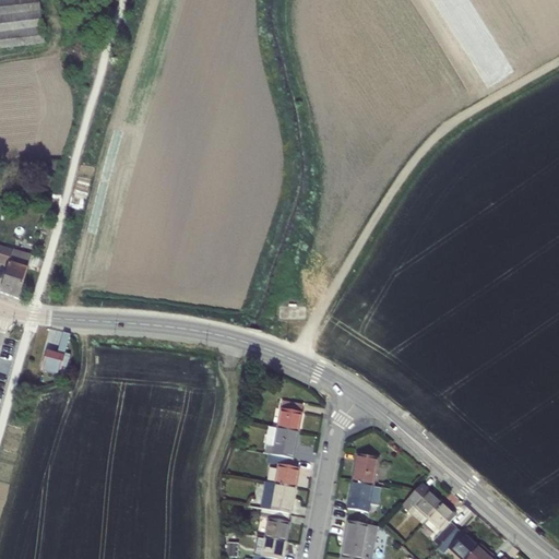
[(0,0),(0,48),(51,42),(46,0),(0,0)]
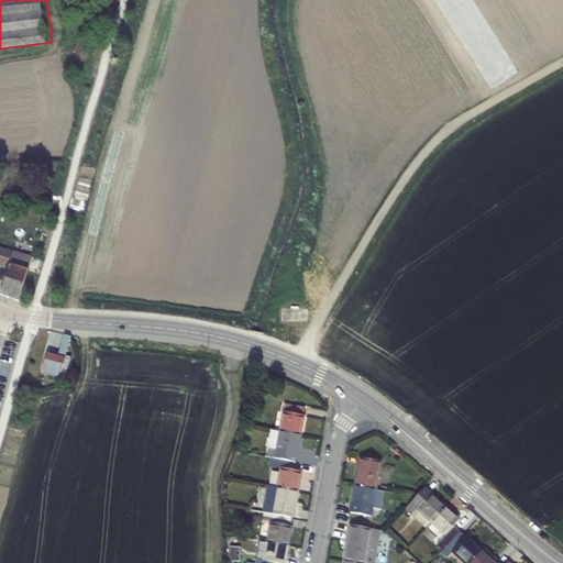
[(0,262),(15,266),(8,294),(25,300),(39,255),(33,254),(32,258),(19,255),(20,252),(0,245),(0,262)]
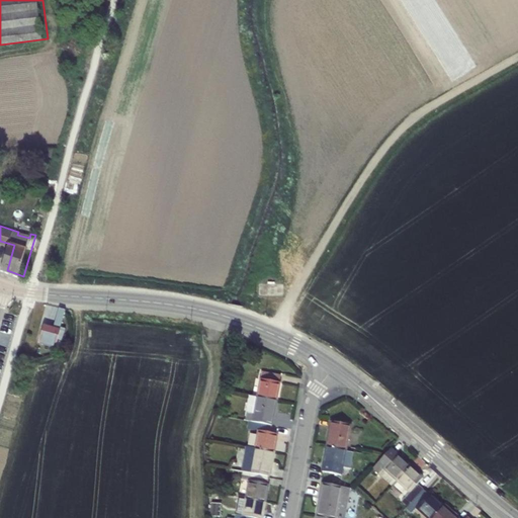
[(71,309),(66,307),(60,326),(66,327),(71,309)]
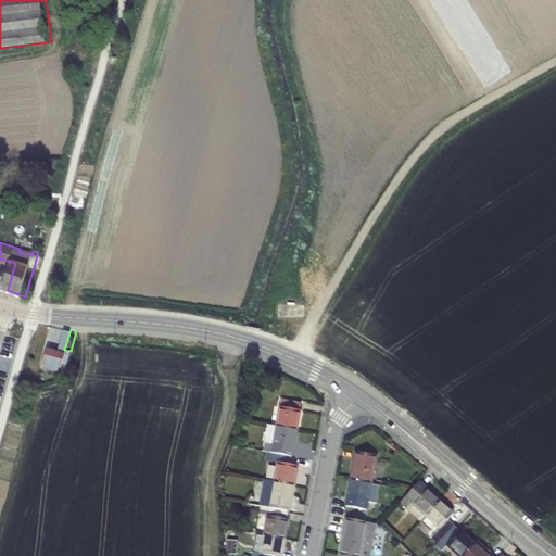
[(54,349),(49,367),(65,371),(67,364),(72,366),(75,356),(70,354),(71,353),(54,349)]
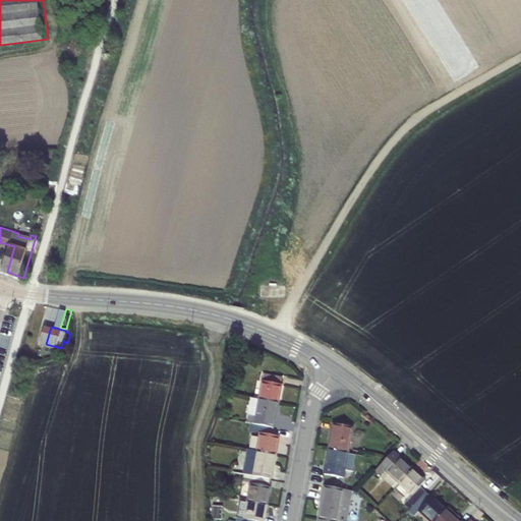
[(264,373),(258,400),(279,403),(283,377),(264,373)]
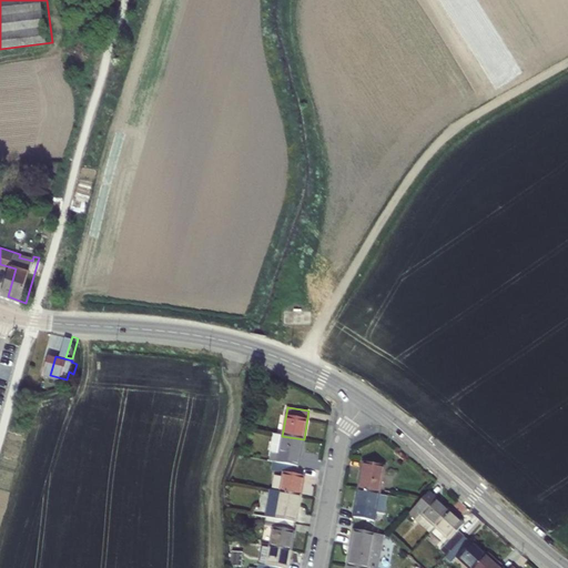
[(270,462),(277,463),(298,467),(304,439),(282,436),(274,434),(270,462)]
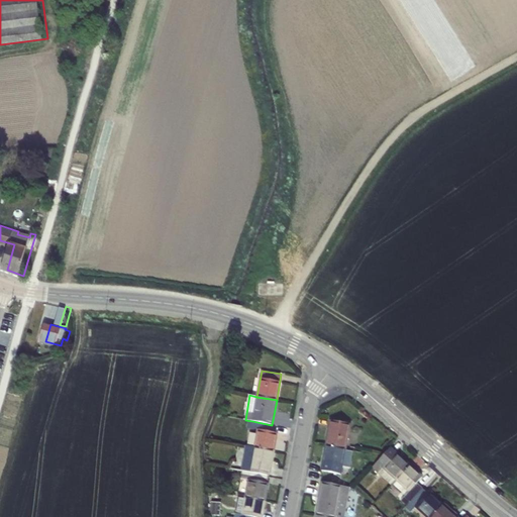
[(257,430),(254,447),(274,451),(277,433),(271,432),(272,425),(252,421),(250,428),(257,430)]
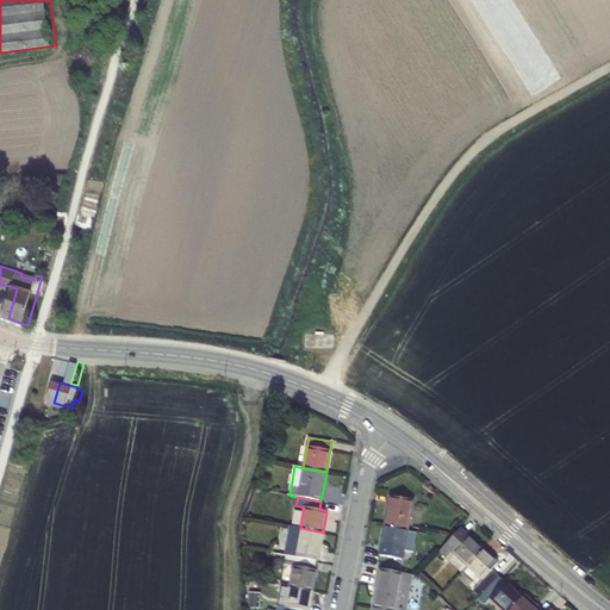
[(408,530),(414,500),(390,497),(385,526),(408,530)]
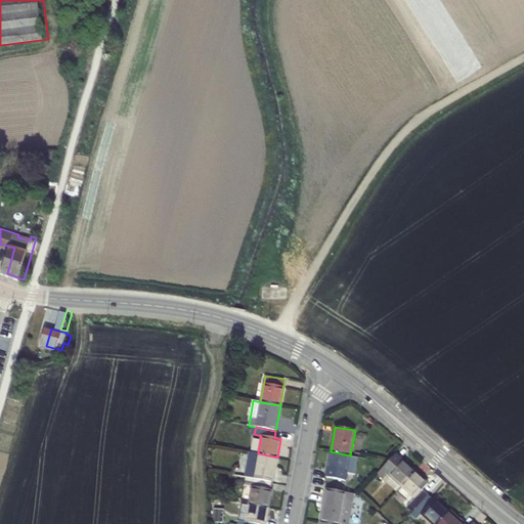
[(345,481),(350,455),(331,451),(325,478),(345,481)]
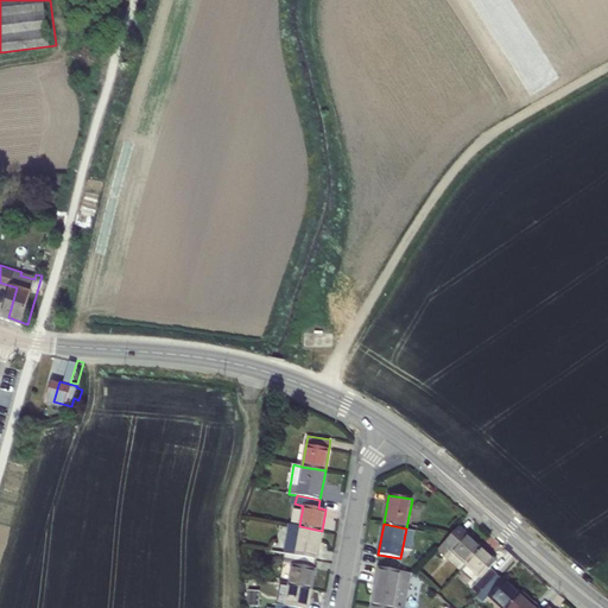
[(291,525),(285,553),(317,559),(322,531),(299,526),(291,525)]
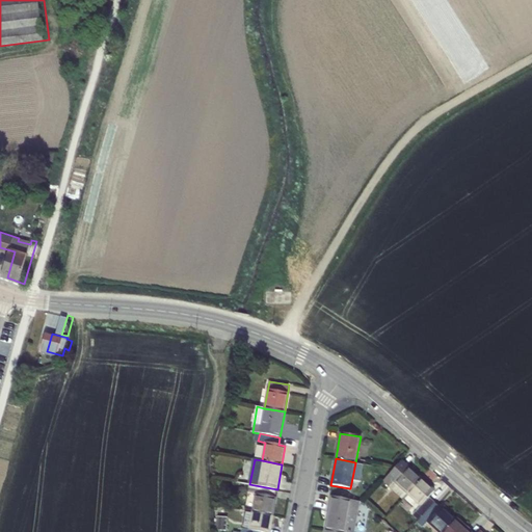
[(420,479),(400,461),(393,470),(382,481),(389,486),(393,481),(406,494),(420,479)]
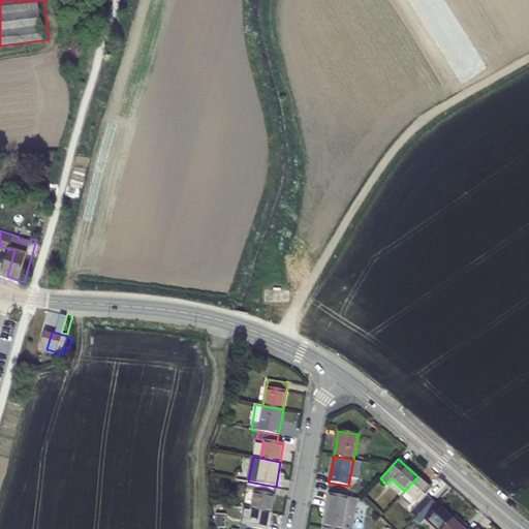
[(431,489),(417,476),(404,491),(417,503),(413,508),(418,515),(432,499),(427,494),(431,489)]
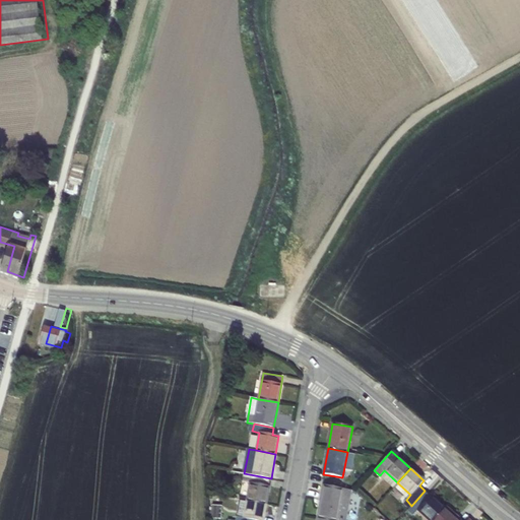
[(271,478),(244,473),(243,481),(250,483),(247,500),(266,504),(271,478)]
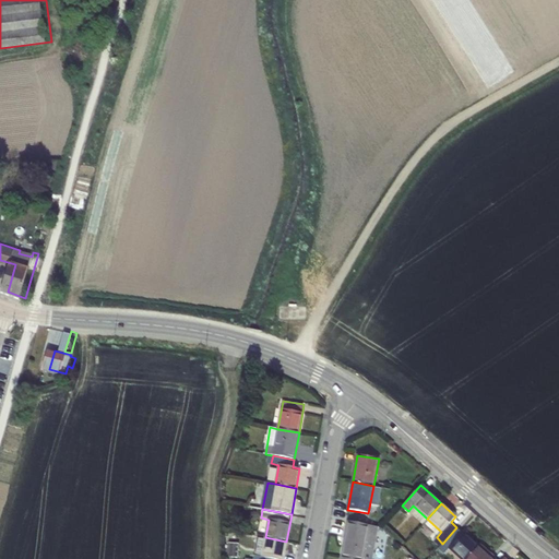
[(341,557),(349,558),(370,558),(373,543),(377,527),(347,522),(341,557)]
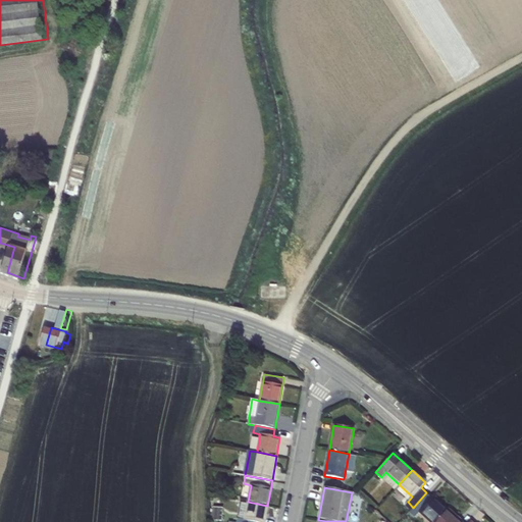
[(434,521),(446,510),(426,492),(413,508),(409,513),(414,518),(419,513),(429,521),(434,521)]
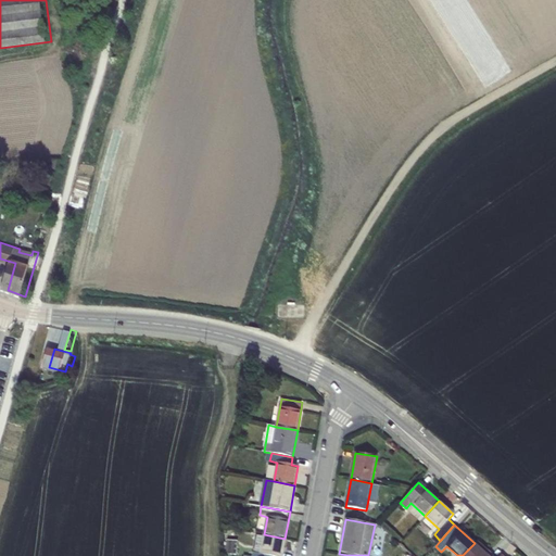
[(281,555),(285,539),(264,534),(261,554),(253,553),(252,555),(281,555)]
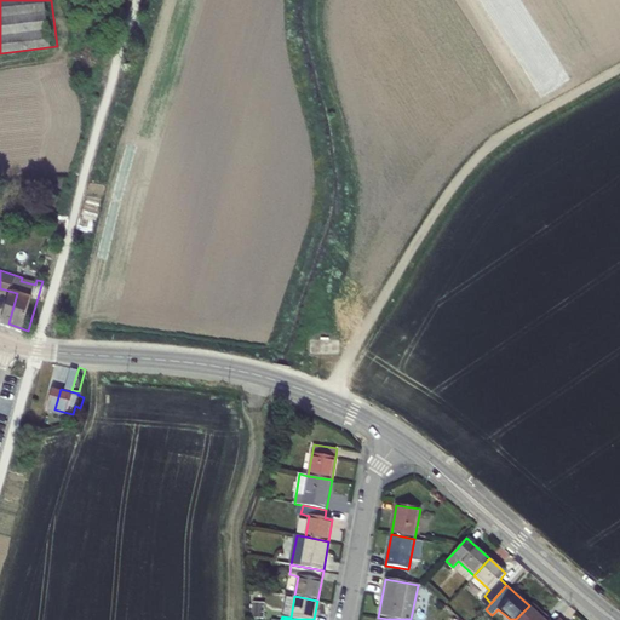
[(545,619),(529,606),(516,619),(545,619)]
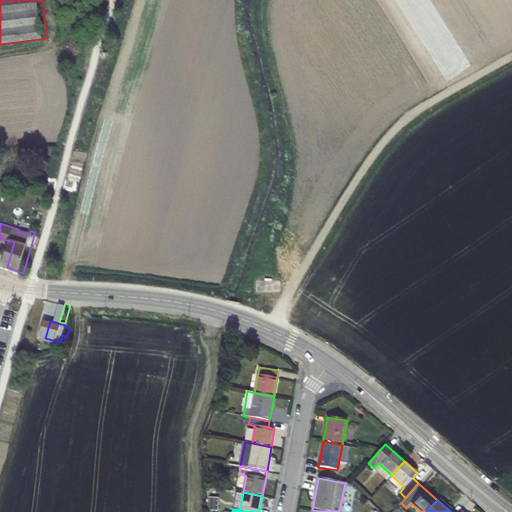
All buildings are outlined.
